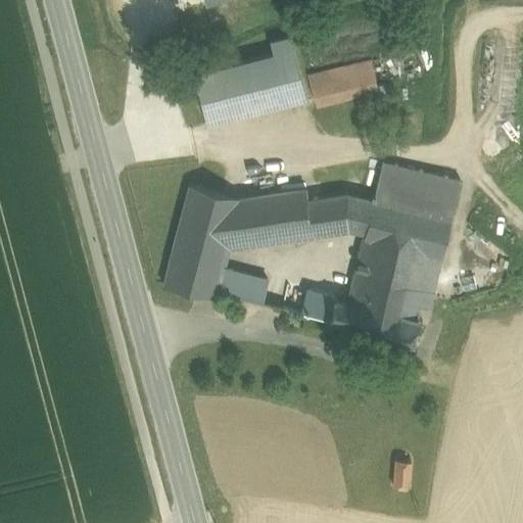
[(206,125),(306,98),(290,37),(270,43),(273,54),(193,76),(206,125)]
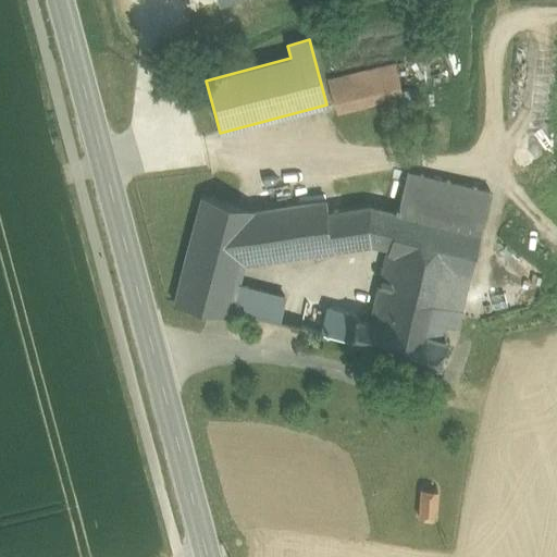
[(334,102),(400,85),(395,63),(329,81),(334,102)]
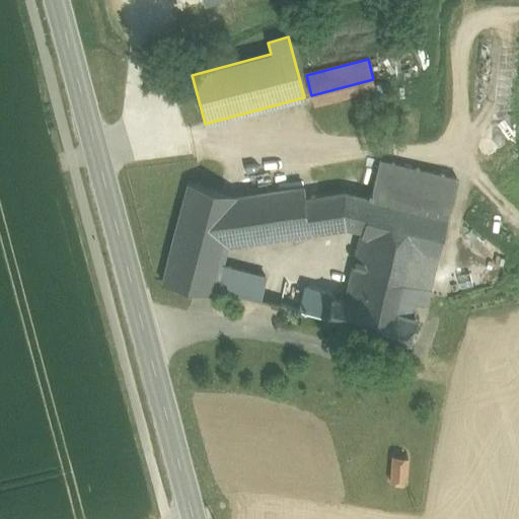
[(376,89),(373,79),(311,95),(314,105),(376,89)]
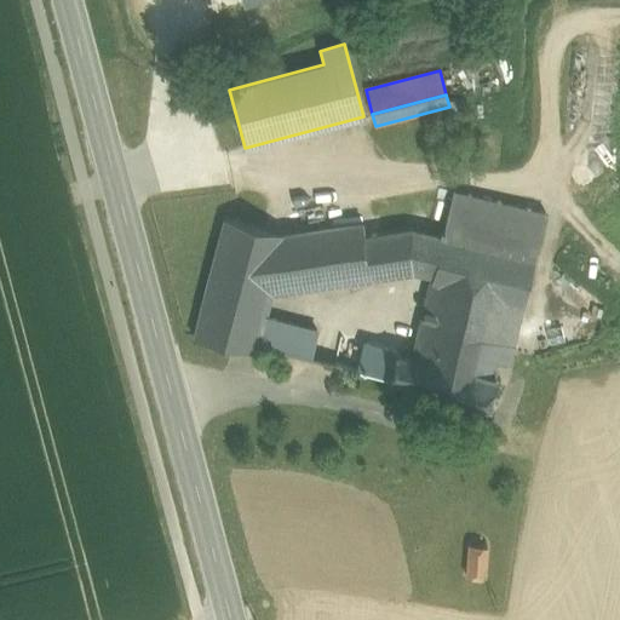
[(453,190),(443,236),(534,258),(545,212),(453,190)]
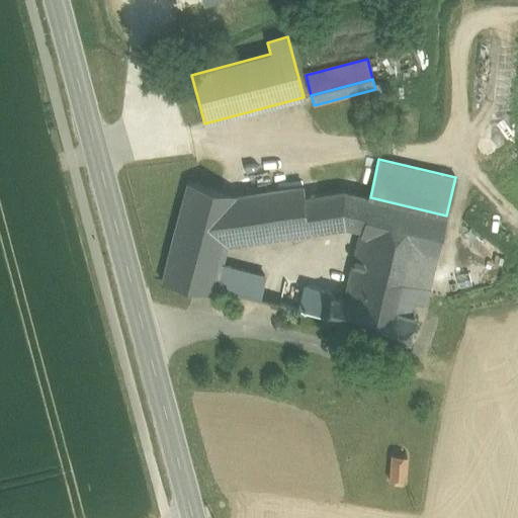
[(212,288),(219,268),(225,244),(237,196),(187,183),(162,282),(211,294),(212,288)]
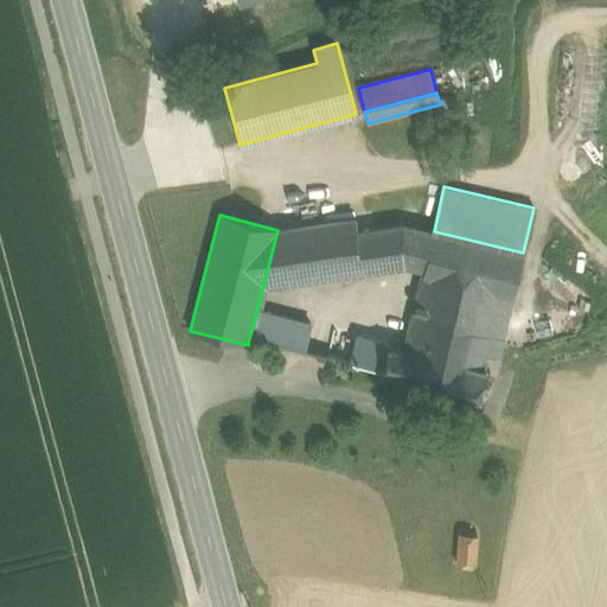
[(404,263),(403,224),(357,231),(356,218),(278,230),(263,286),(404,263)]
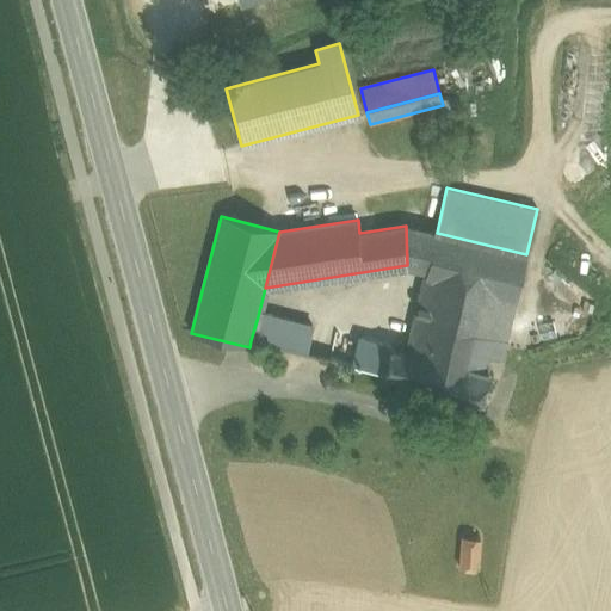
[(429,261),(519,285),(526,254),(437,233),(406,226),(407,265),(429,261)]
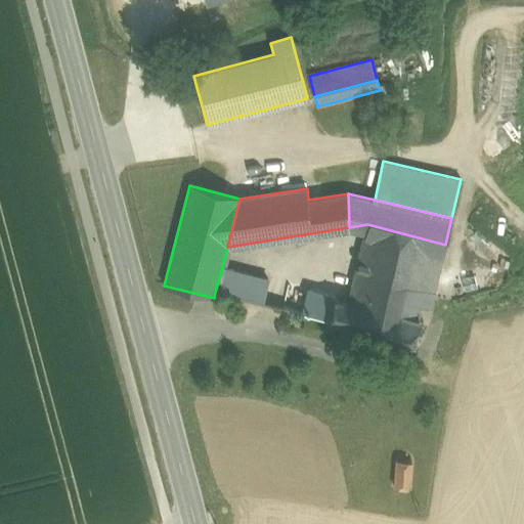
[(445,245),(367,224),(349,303),(411,317),(415,304),(430,308),(445,245)]
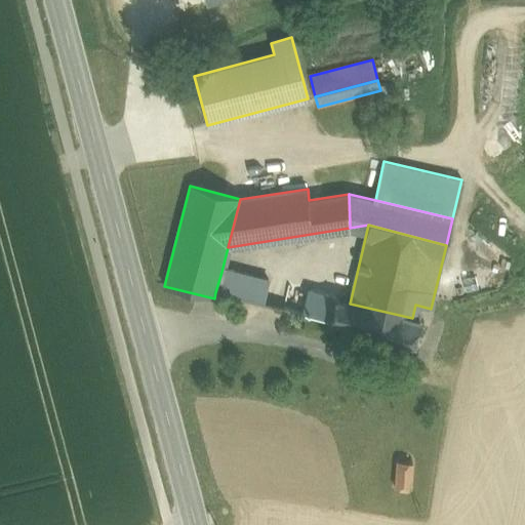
[(221,272),(215,292),(263,304),(267,284),(221,272)]
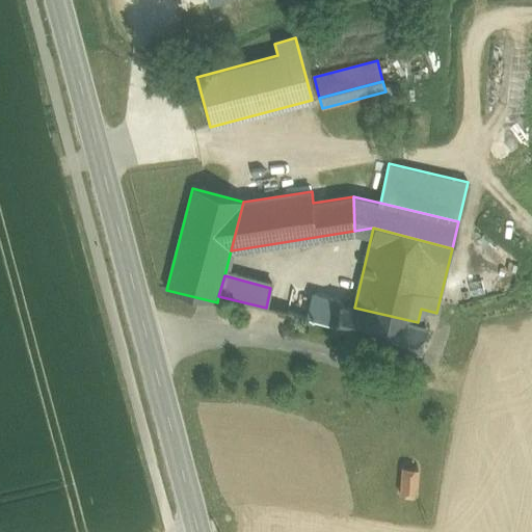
[(287,314),(335,325),(340,303),(341,298),(294,287),(287,314)]
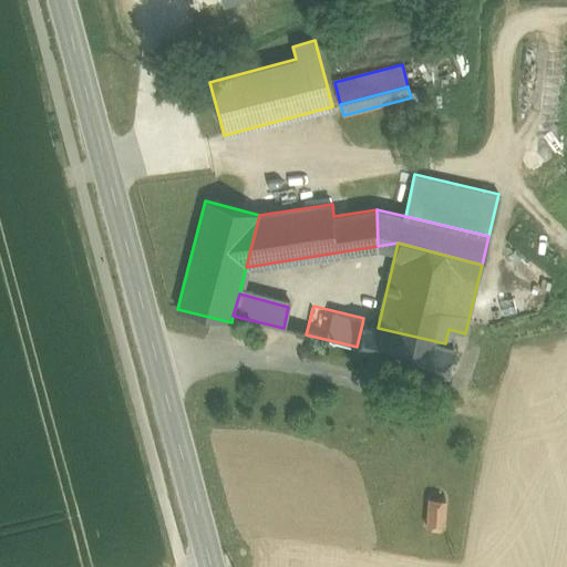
[(385,361),(445,377),(453,346),(445,343),(378,328),(362,323),(357,347),(388,354),(385,361)]
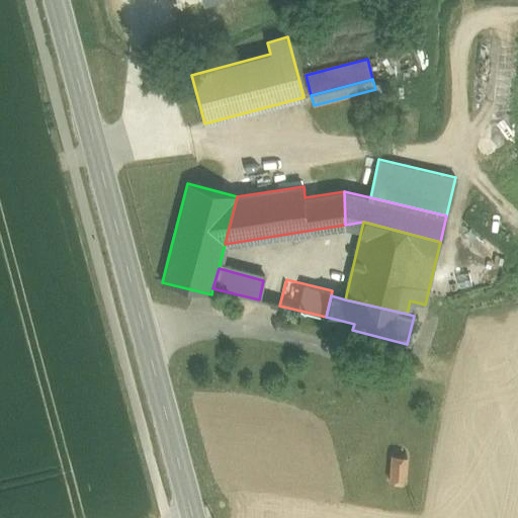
[(404,482),(405,454),(386,454),(385,481),(404,482)]
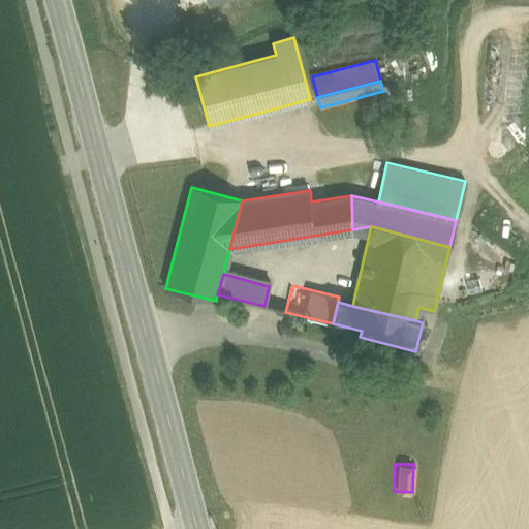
All buildings are outlined.
